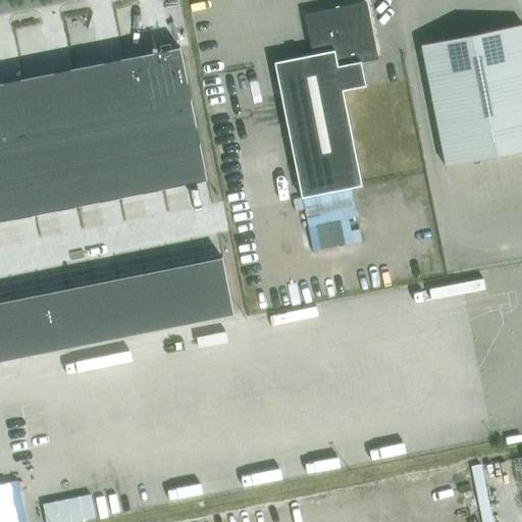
[(361,186),(342,90),(365,86),(360,62),(377,59),(377,58),(366,1),(303,13),(312,55),(273,62),(274,63),(301,198),(361,186)]
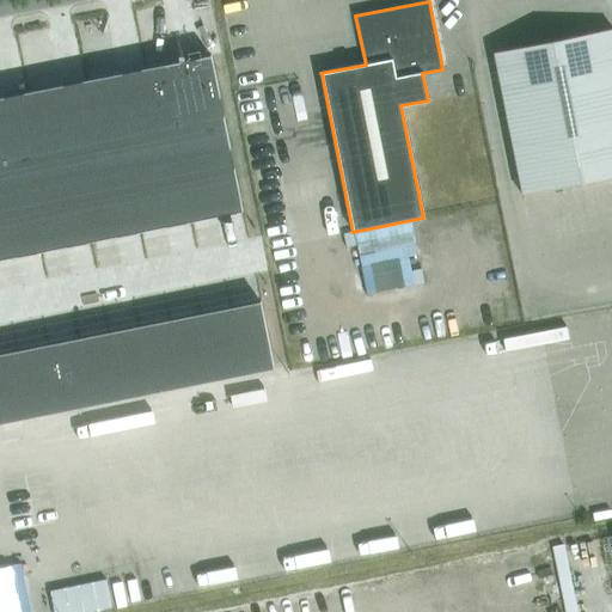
[(611,177),(611,29),(494,53),(495,59),(522,196),(611,177)]
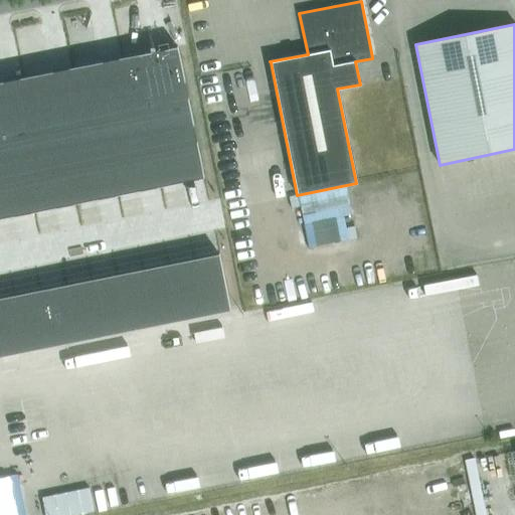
[(177,46),(125,56),(139,123),(147,121),(191,112),(177,46)]
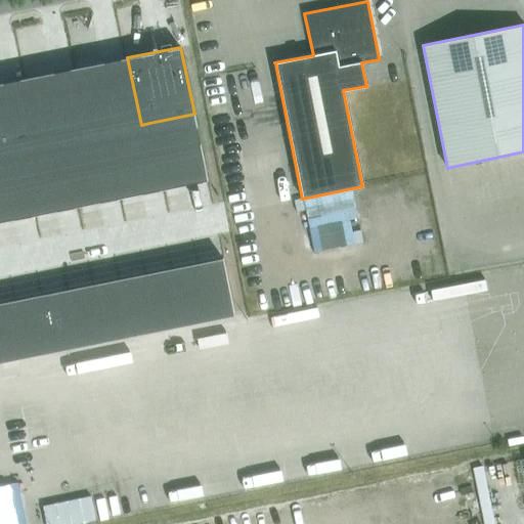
[(127,57),(75,68),(89,135),(106,132),(141,125),(127,57)]
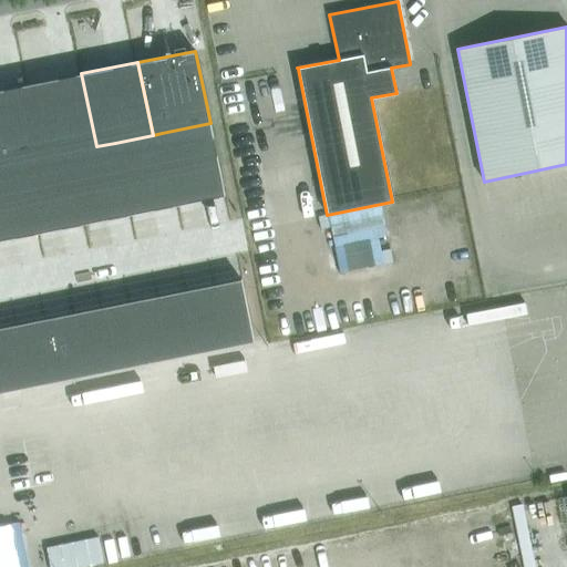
[(81,73),(24,85),(40,157),(68,152),(96,146),(81,73)]
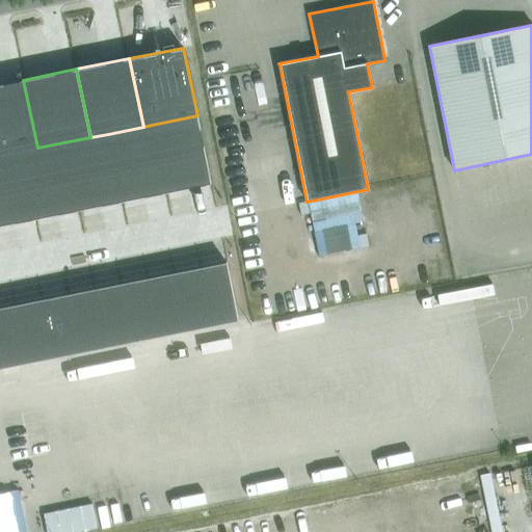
[(23,80),(0,84),(0,155),(20,152),(37,148),(23,80)]
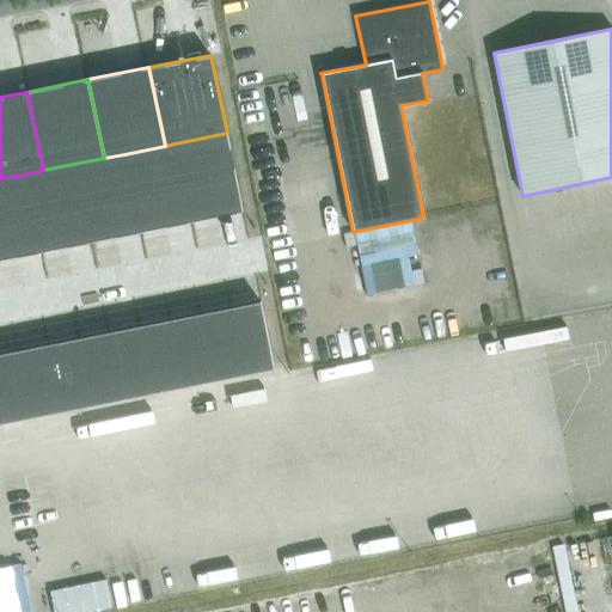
[(227,133),(175,144),(190,222),(243,212),(227,133)]
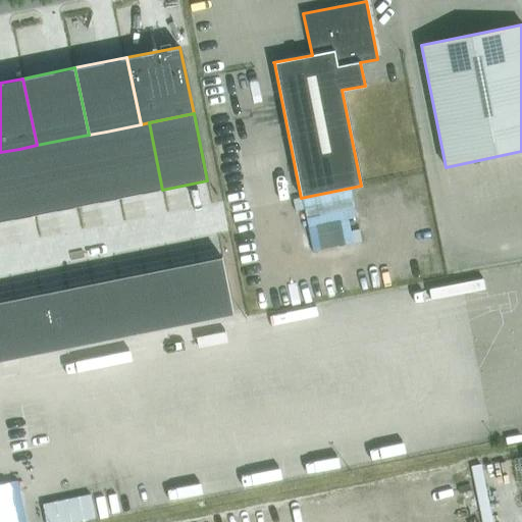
[(141,124),(106,132),(119,198),(162,190),(149,122),(141,124)]
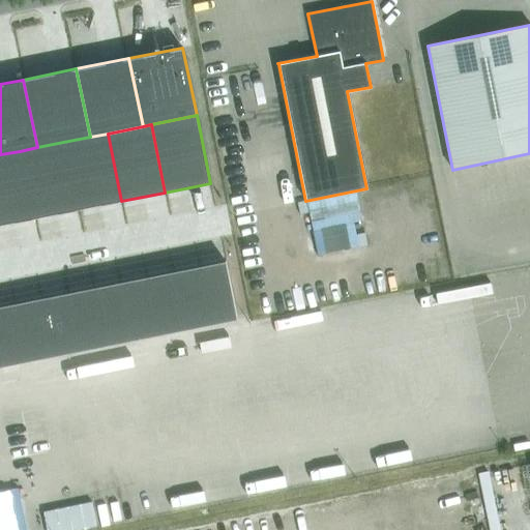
[(90,137),(63,142),(78,210),(121,201),(108,134),(90,137)]
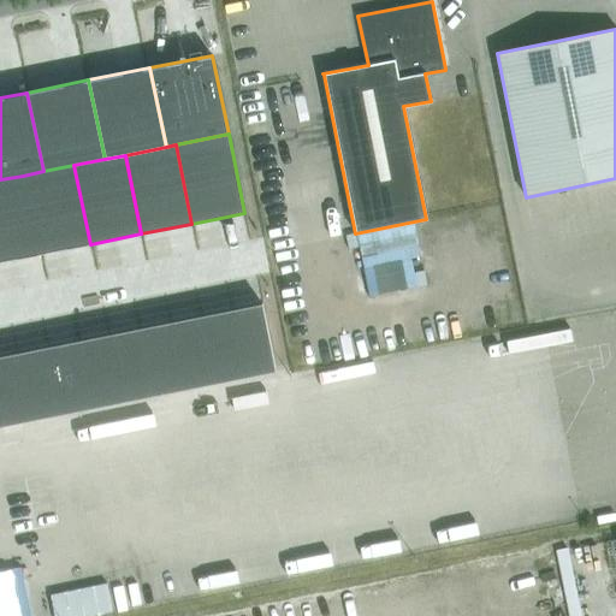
[(43,171),(23,176),(39,254),(90,244),(73,165),(43,171)]
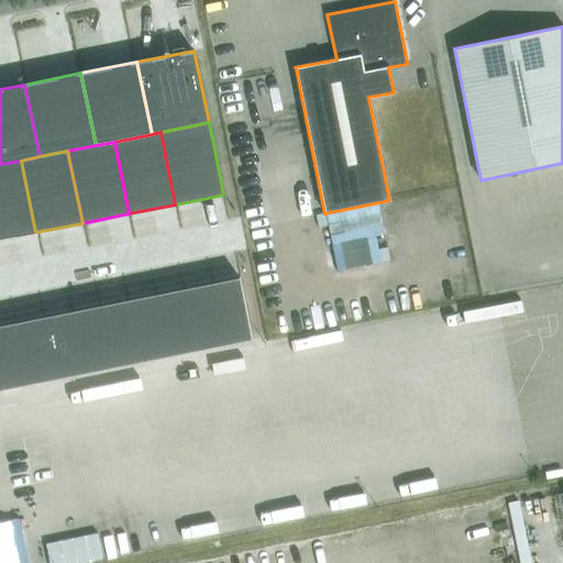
[(21,161),(0,164),(0,239),(35,232),(21,161)]
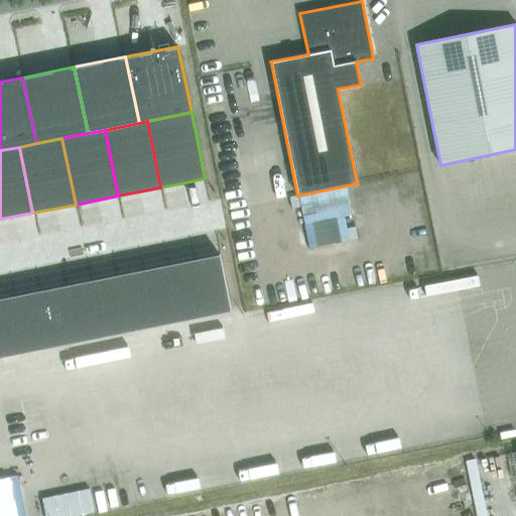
[(220,253),(192,259),(205,316),(231,310),(220,253)]
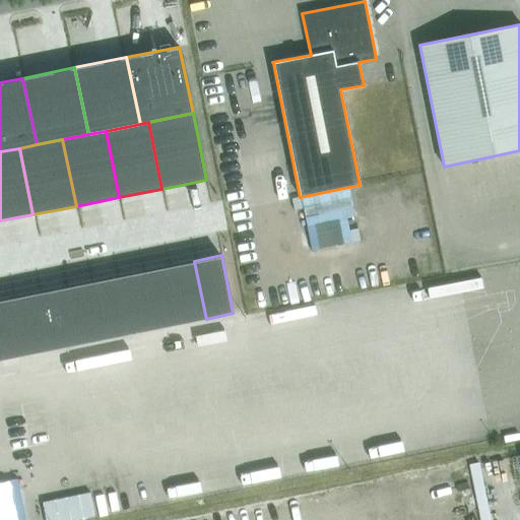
[(194,261),(169,266),(181,324),(206,319),(194,261)]
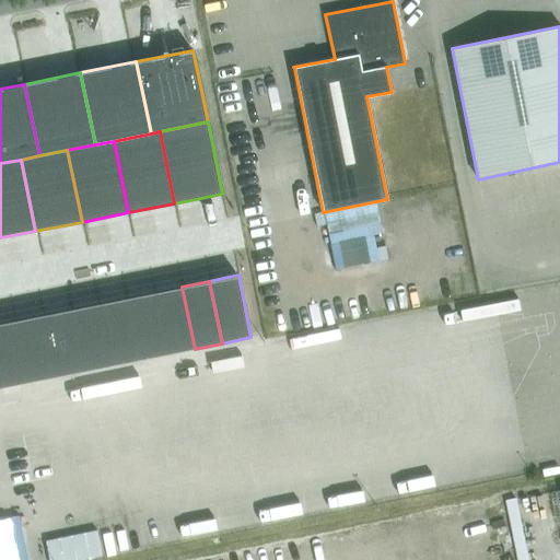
[(182,287),(154,292),(166,354),(195,349),(182,287)]
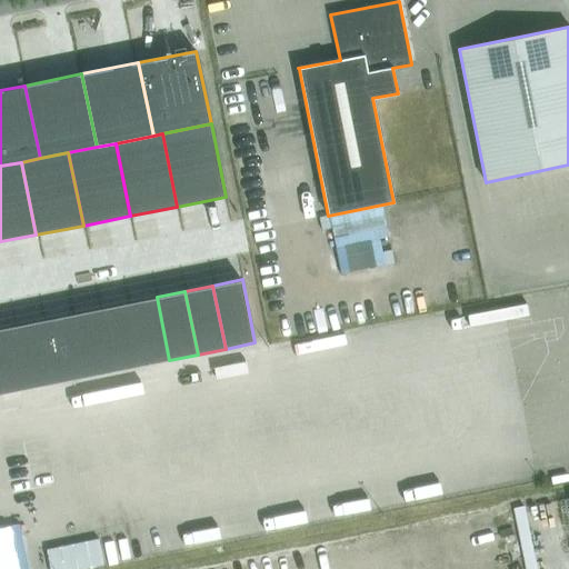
[(157,297),(128,302),(141,366),(169,360),(157,297)]
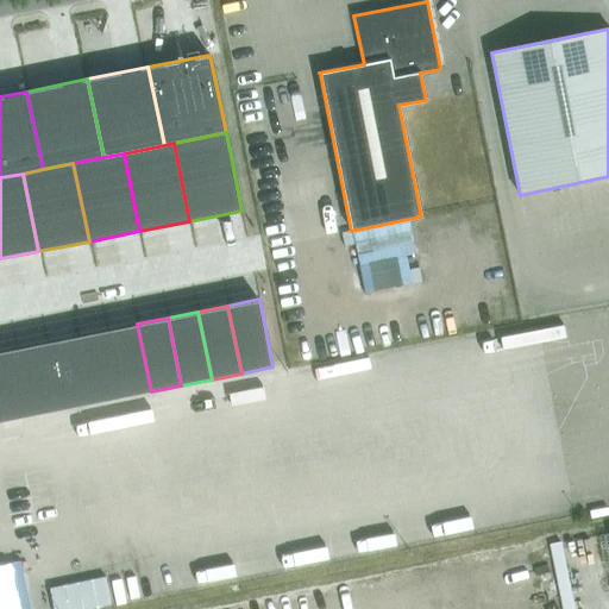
[(137,324),(107,330),(120,397),(151,391),(137,324)]
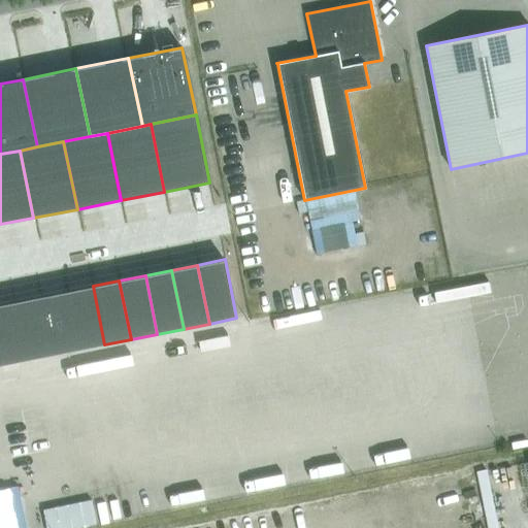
[(93,286),(66,292),(78,350),(104,344),(93,286)]
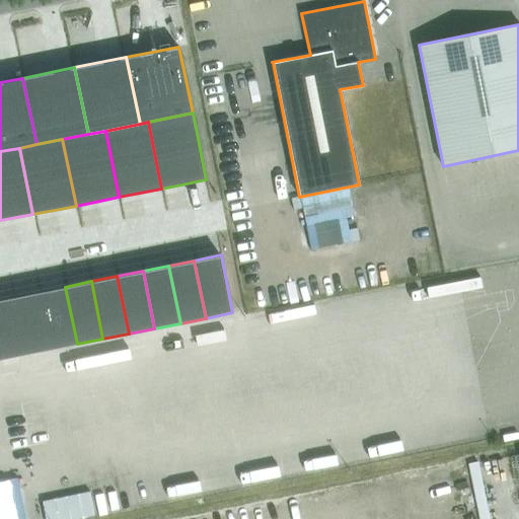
[(65,287),(40,292),(51,350),(77,344),(65,287)]
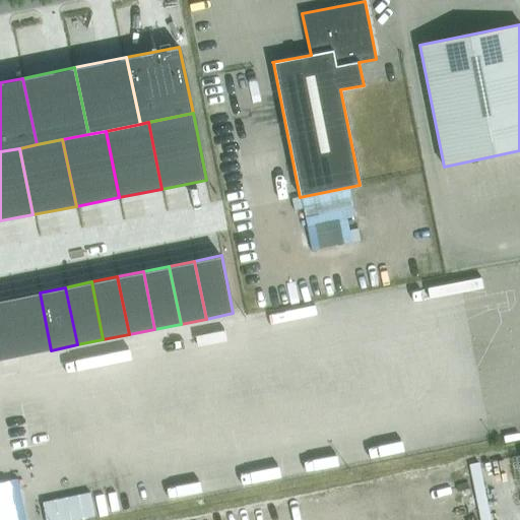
[(40,293),(13,298),(25,355),(51,350),(40,293)]
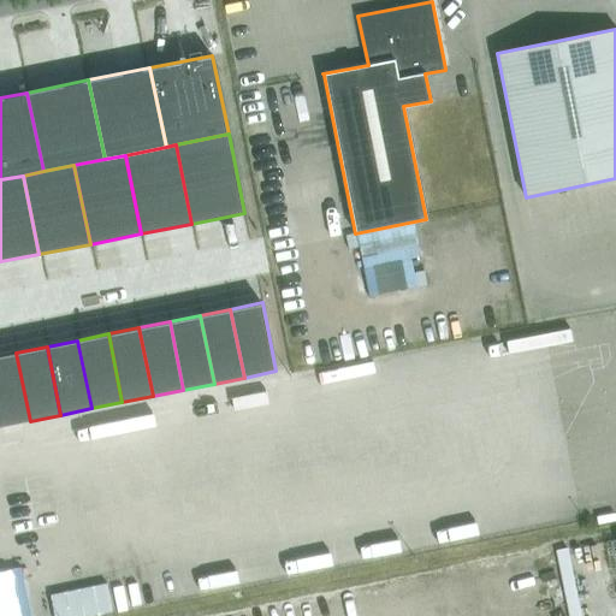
[(16,353),(0,355),(0,426),(30,421),(16,353)]
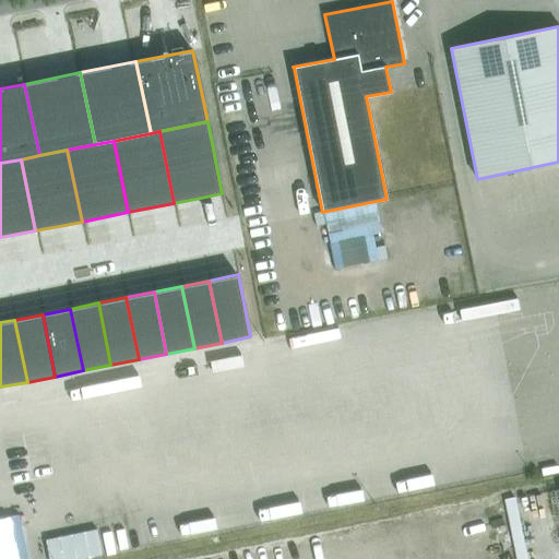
[(81,558),(102,555),(96,530),(46,540),(49,558),(81,558)]
